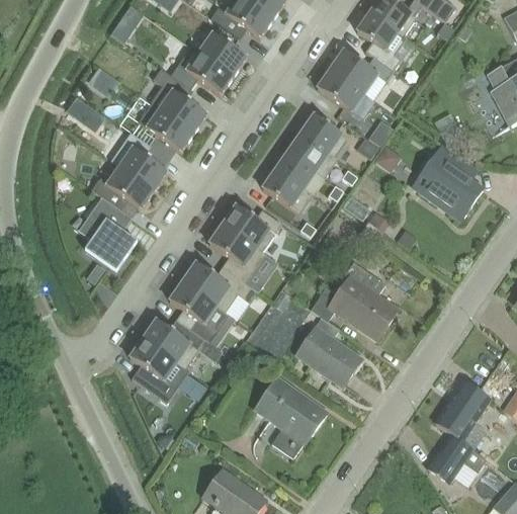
[(155,0),(172,10),(178,0),(155,0)]
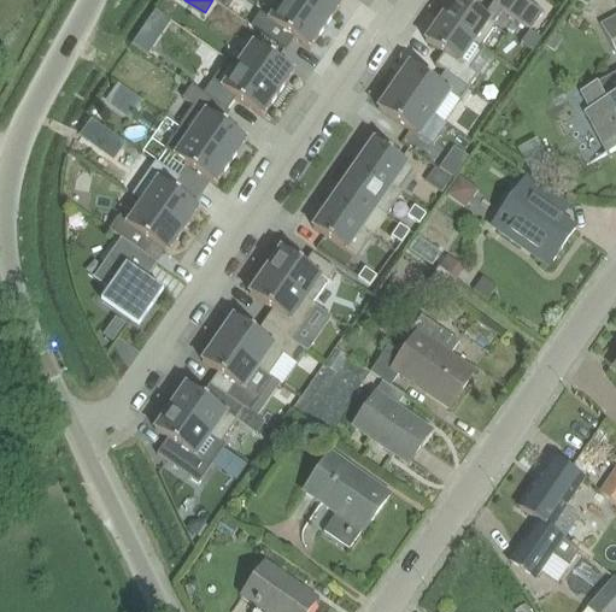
[(259,10),(251,22),(286,47),(294,35),(309,46),(324,23),(292,0),(279,0),(269,16),(259,10)]
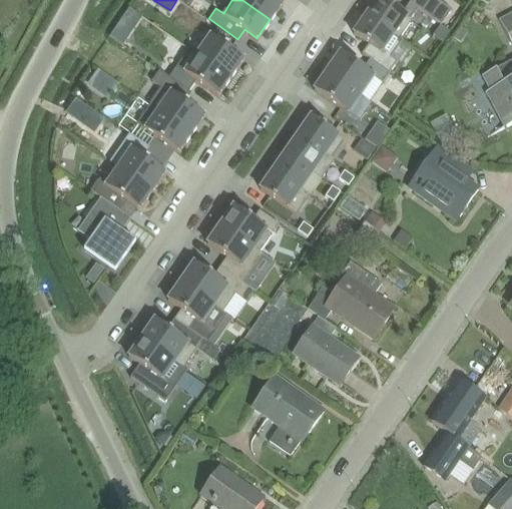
[(242,0),(270,19),(283,1),(282,0),(242,0)]
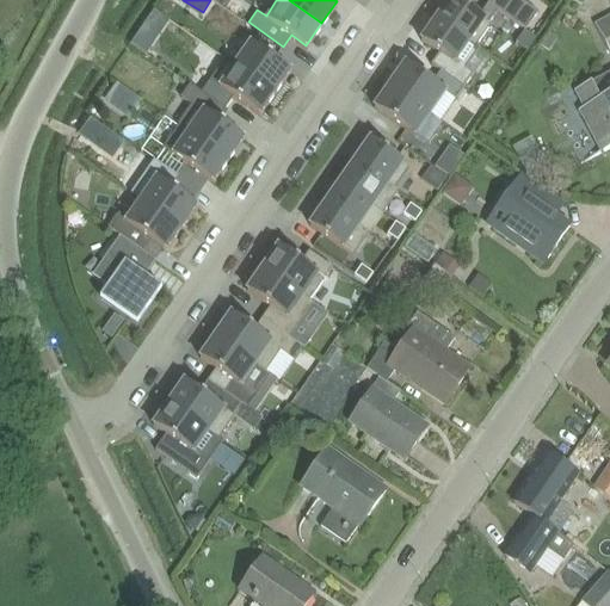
[(445,0),(436,14),(470,38),(476,42),(491,20),(488,19),(497,7),(487,0),(479,12),(461,0),(445,0)]
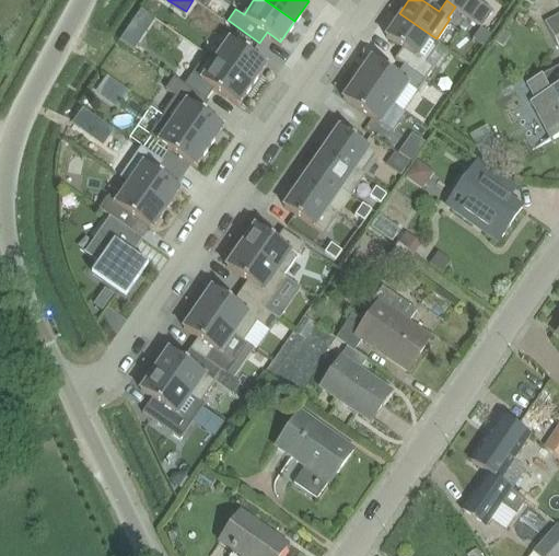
[(446,0),(455,7),(457,8),(474,19),(485,2),(481,0),(446,0)]
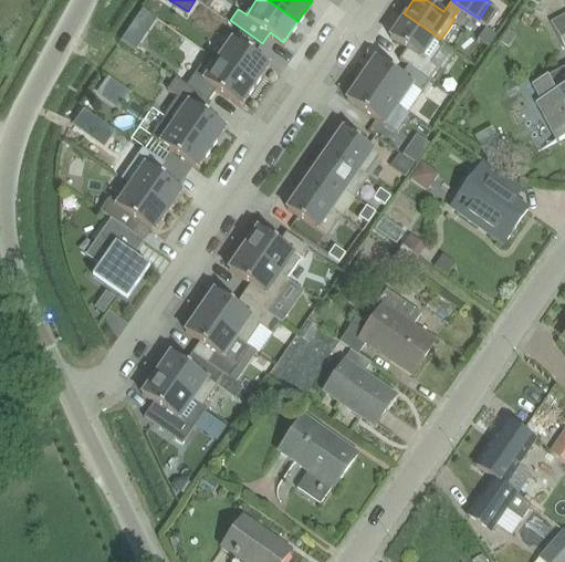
[(564,47),(564,45),(564,9),(550,18),(564,47)]
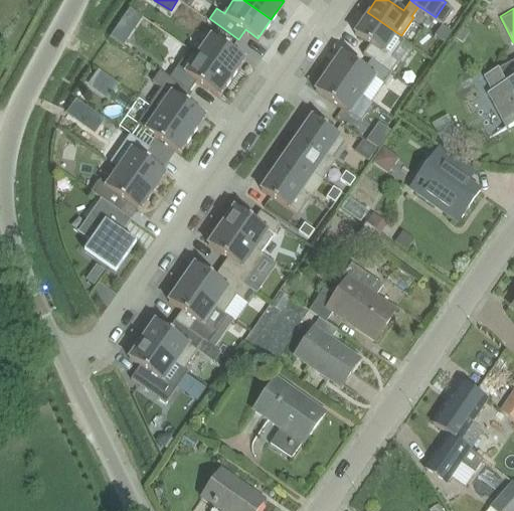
[(367,12),(354,31),(369,41),(362,51),(371,57),(372,55),(380,61),(391,69),(398,58),(392,54),(404,37),(401,35),(396,32),(367,12)]
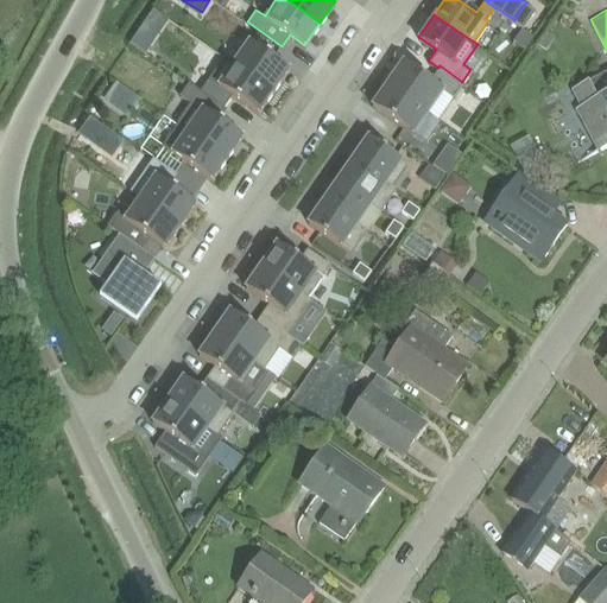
[(522,26),(513,39),(524,48),(533,35),(523,27),(522,26)]
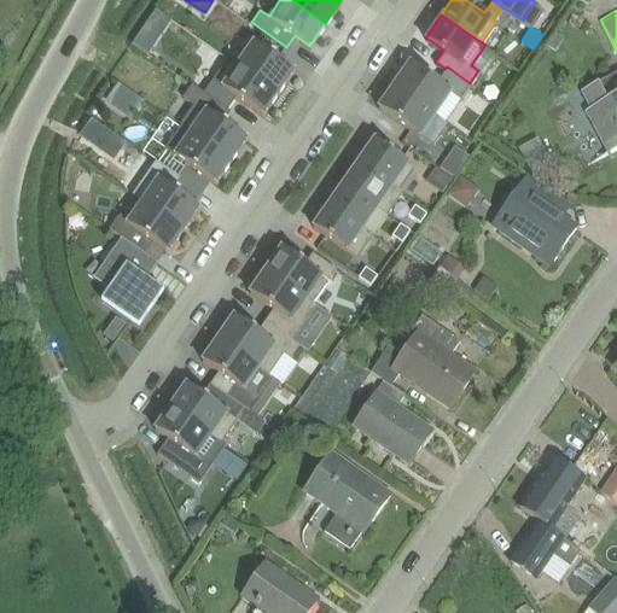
[(564,34),(552,27),(543,40),(556,48),(564,34)]
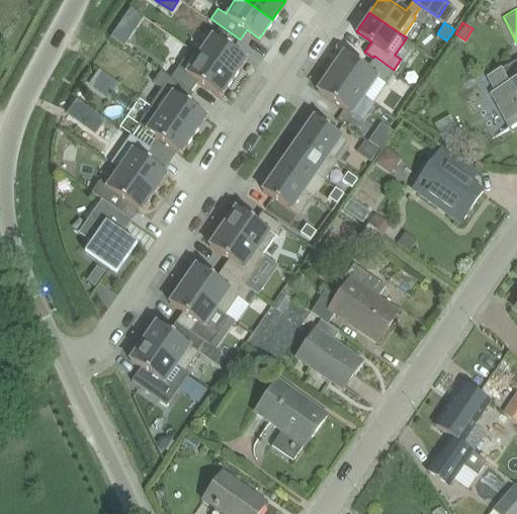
[(116,25),(112,31),(110,34),(123,44),(130,34),(116,25)]
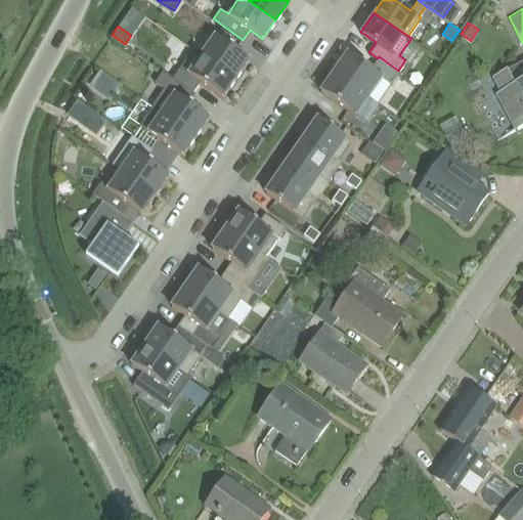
[(214,34),(201,53),(235,78),(249,58),(214,34)]
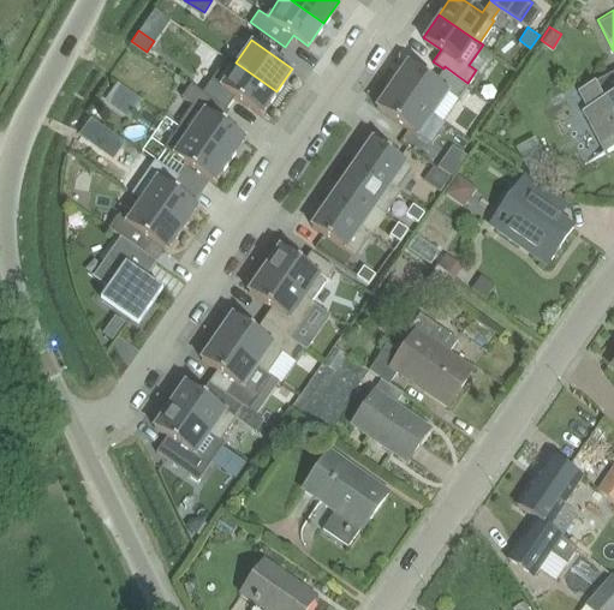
[(226,55),(202,90),(226,107),(234,95),(262,113),(276,91),(236,63),(226,55)]
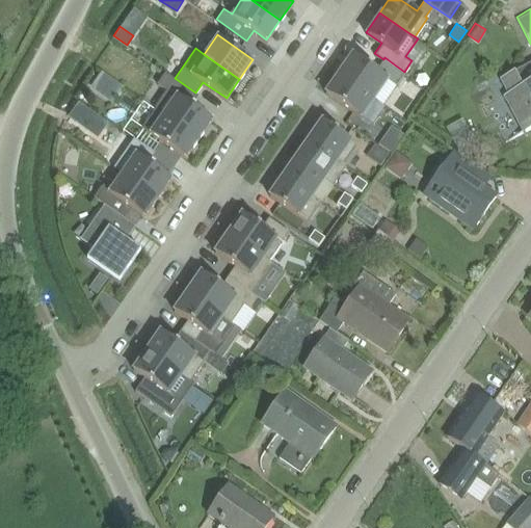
[(352,53),(339,72),(374,97),(388,77),(396,83),(404,72),(393,63),(385,57),(383,59),(376,70),(352,53)]
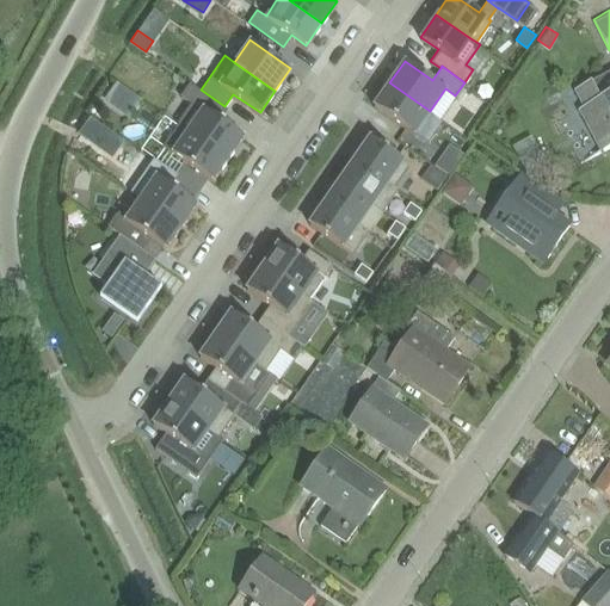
[(583,105),(580,106),(603,148),(609,143),(609,68),(574,87),(583,105)]
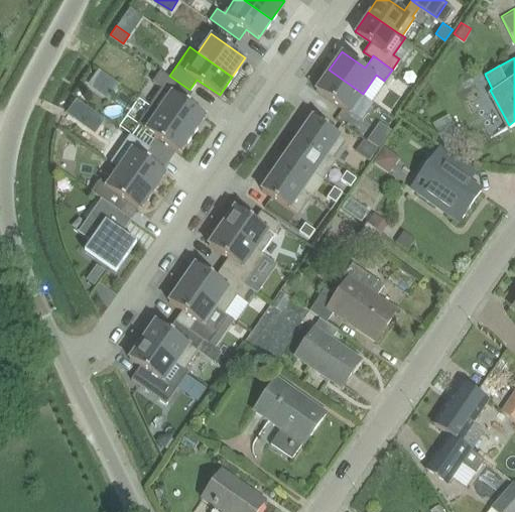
[(120,83),(102,69),(93,82),(111,95),(120,83)]
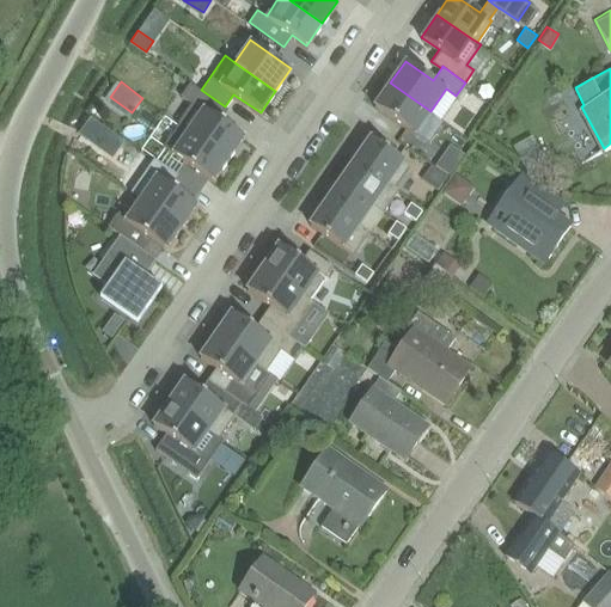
[(191,102),(178,121),(179,122),(178,123),(188,129),(228,158),(244,136),(220,120),(228,108),(225,106),(201,90),(190,81),(181,94),(191,102)]
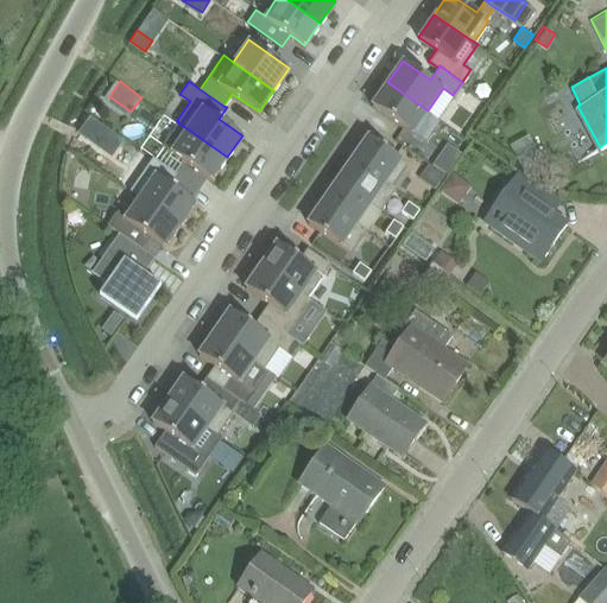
[(375,100),(372,105),(399,124),(409,129),(412,132),(413,131),(425,138),(440,119),(437,116),(428,110),(387,82),(379,94),(375,100)]
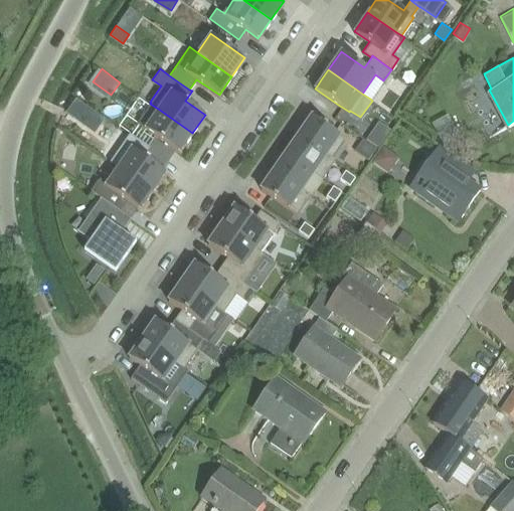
[(150,104),(137,122),(145,128),(155,135),(157,136),(176,149),(179,152),(192,133),(158,109),(150,104)]
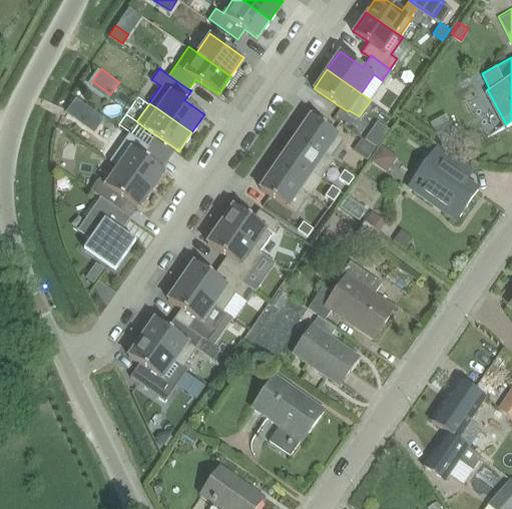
[(375,123),(365,137),(377,145),(386,131),(395,118),(384,110),(375,123)]
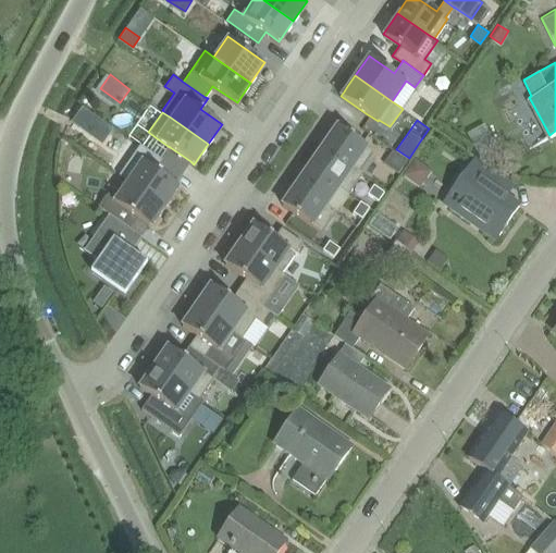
[(323,144),(359,169),(372,149),(368,146),(363,143),(336,124),(323,144)]
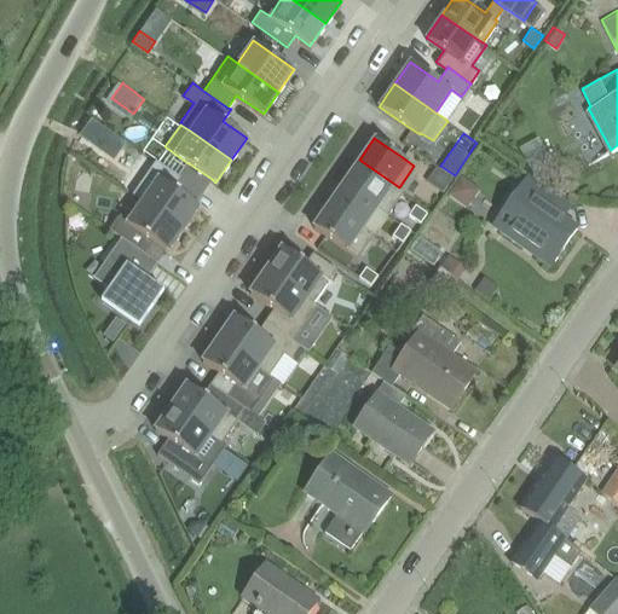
[(399,187),(359,160),(344,181),(379,206),(387,212),(403,191),(399,187)]
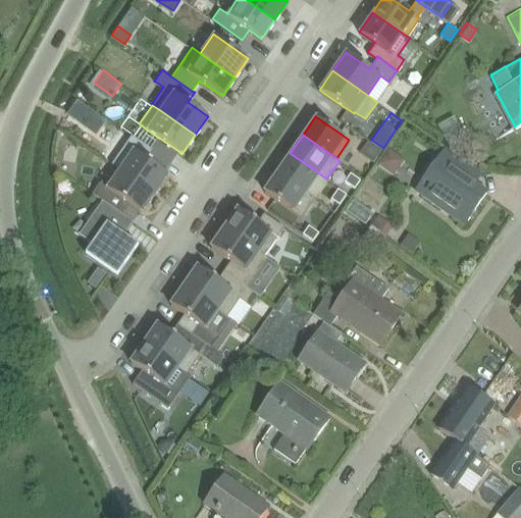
[(373,159),(381,147),(367,138),(359,149),(373,159)]
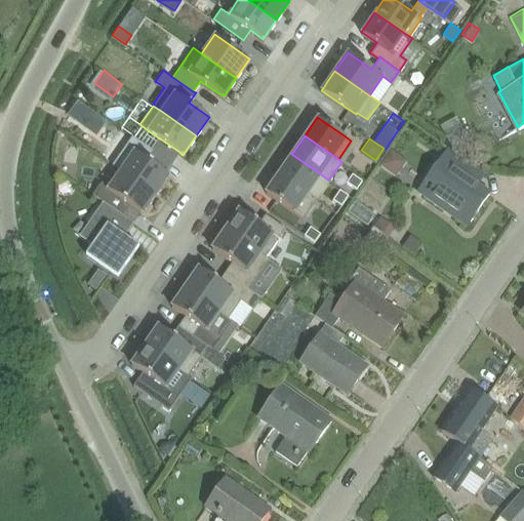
[(133,150),(120,169),(156,194),(168,174),(146,159),(153,149),(145,143),(137,153),(133,150)]
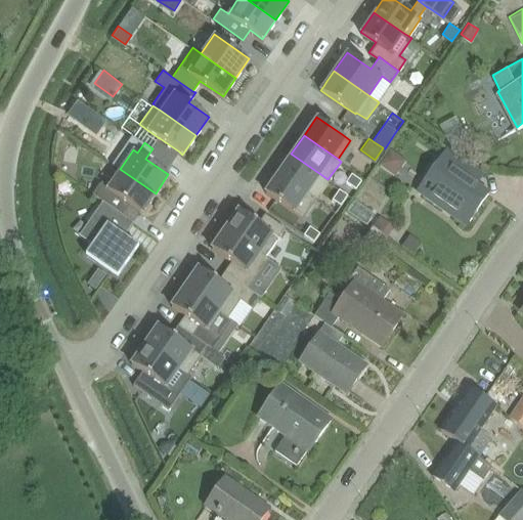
[(379,161),(393,171),(404,156),(390,145),(379,161)]
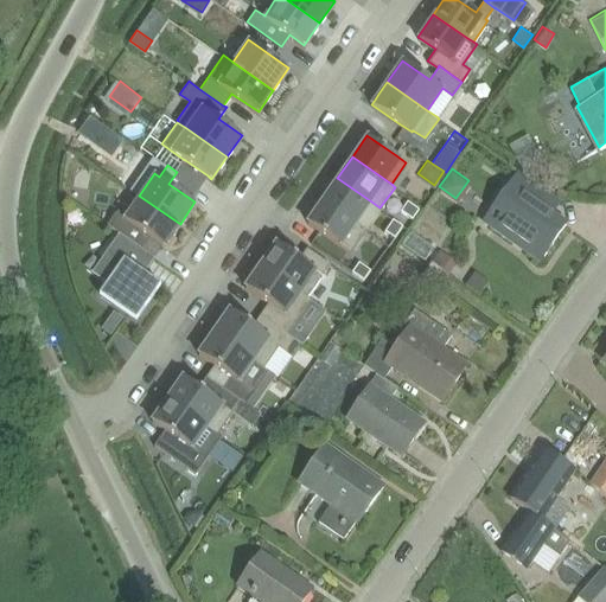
[(555,196),(518,170),(484,219),(540,258),(566,222),(543,206),(552,194),(554,197),(555,196)]
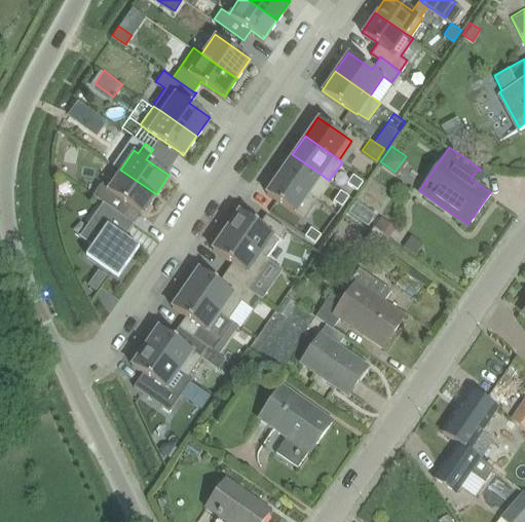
[(322,175),(292,154),(279,173),(308,193),(322,175)]
